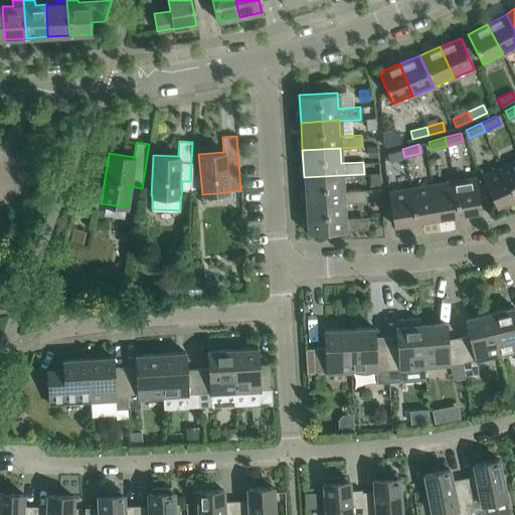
[(404,157),(402,149),(386,153),(388,162),(404,157)]
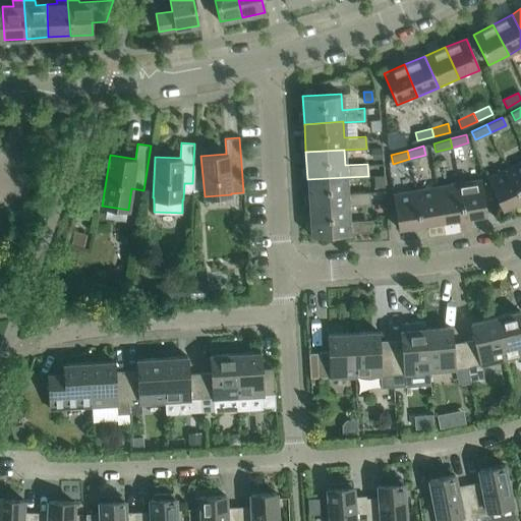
[(520,161),(507,168),(520,197),(520,161)]
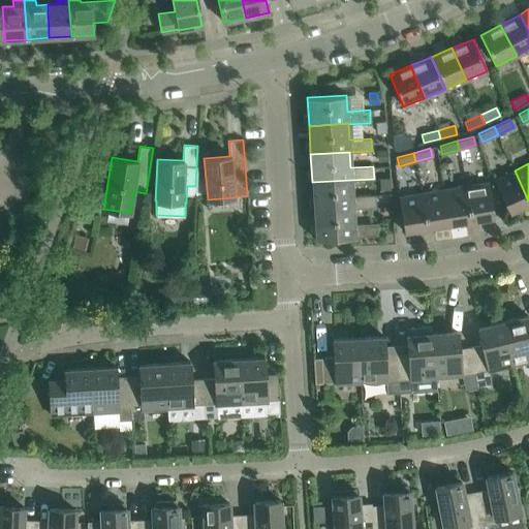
[(528,205),(528,200),(515,170),(494,180),(509,212),(524,206),(525,207),(528,205)]
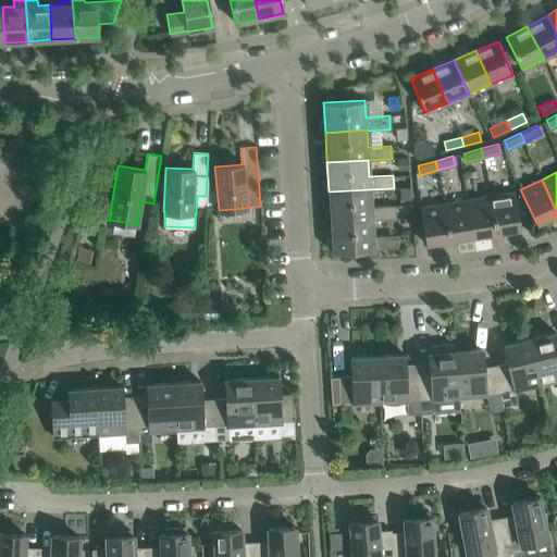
[(410,199),(410,187),(399,187),(399,200),(410,199)]
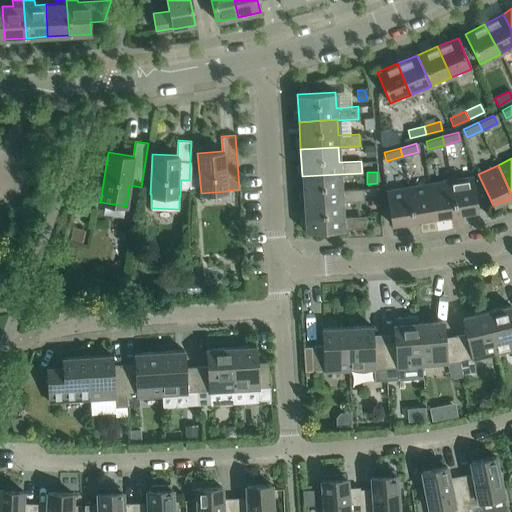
[(341,190),(340,174),(302,176),(304,204),(342,201),(342,202),(364,200),(363,188),(341,190)]
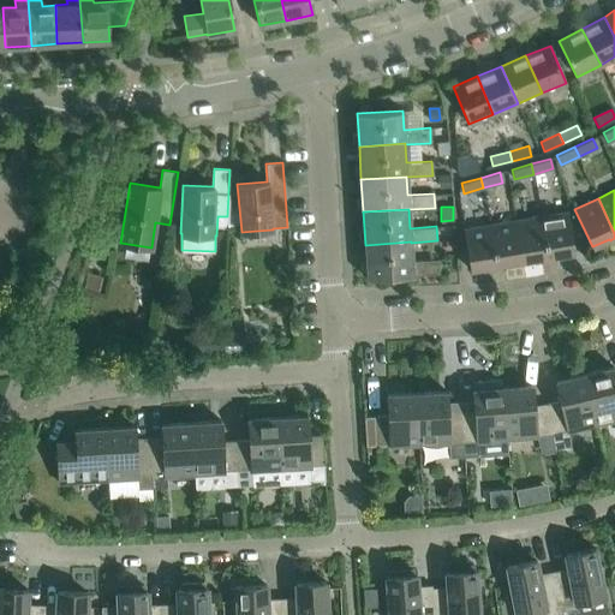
[(567,212),(541,216),(548,258),(555,257),(555,256),(573,252),(567,212)]
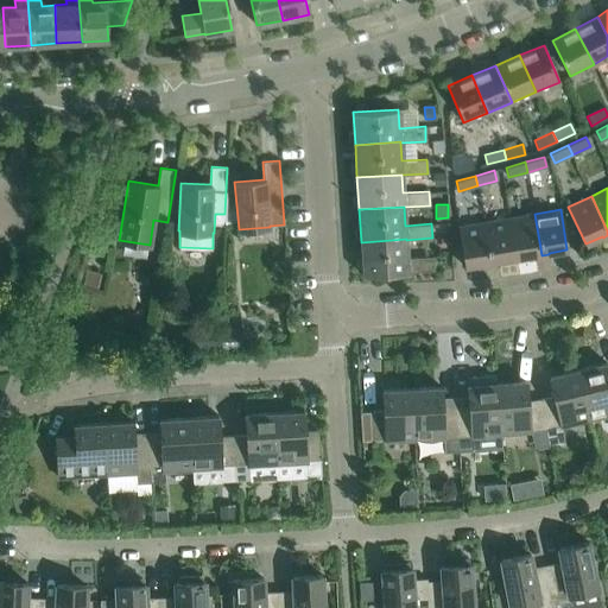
[(542,255),(534,214),(508,217),(515,258),(533,255),(533,258),(542,255)]
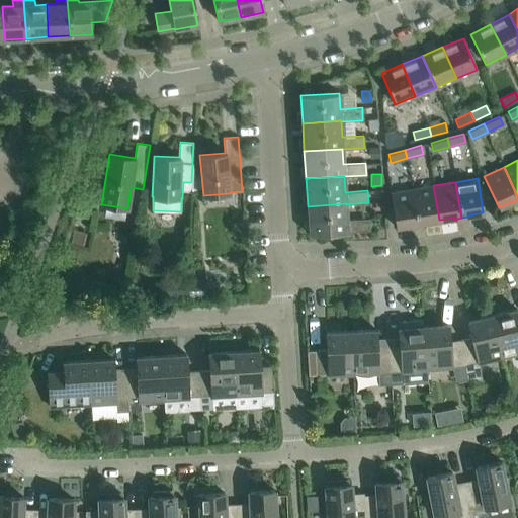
[(439,220),(433,185),(412,189),(418,226),(425,224),(424,223),(439,220)]
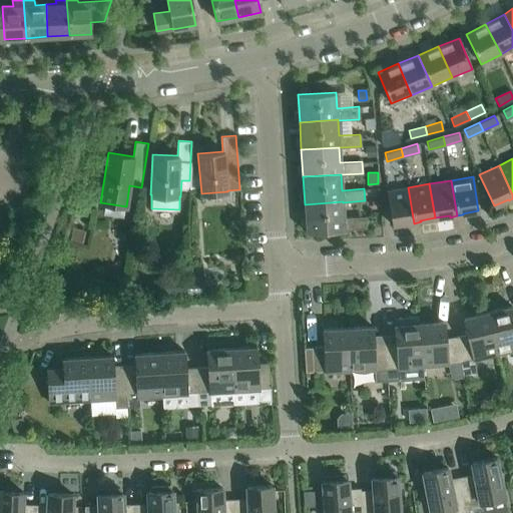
[(414,223),(408,187),(386,190),(392,224),(407,222),(407,224),(414,223)]
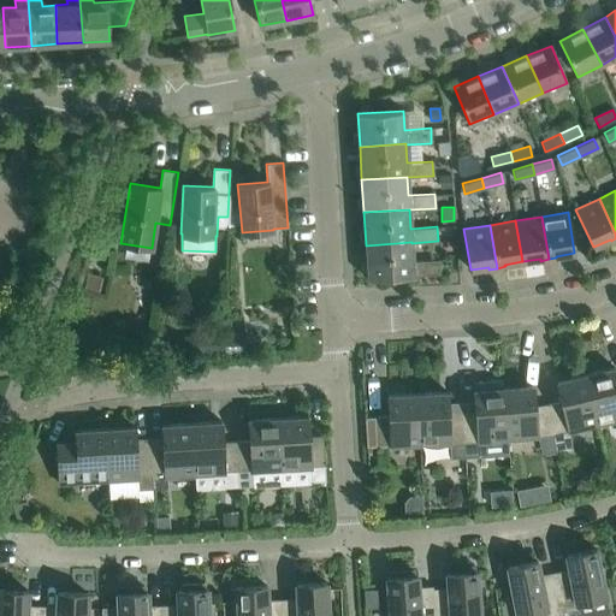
[(413,261),(412,243),(412,242),(366,246),(367,279),(439,274),(438,260),(413,261)]
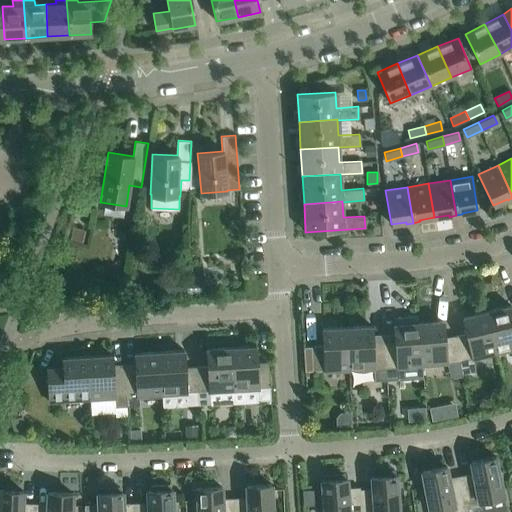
[(72,228),(69,240),(81,242),(84,231),(72,228)]
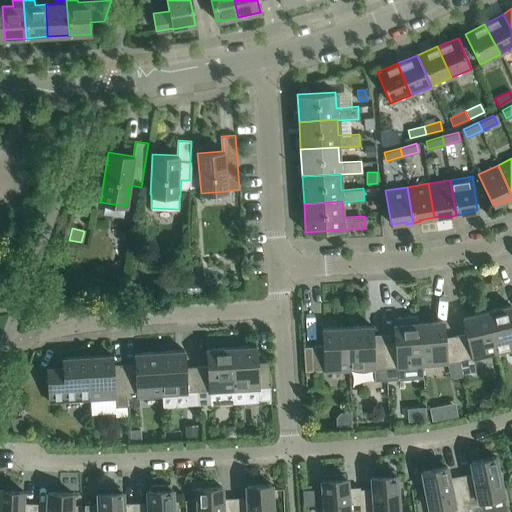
[(105,275),(91,276),(91,288),(105,287),(105,275)]
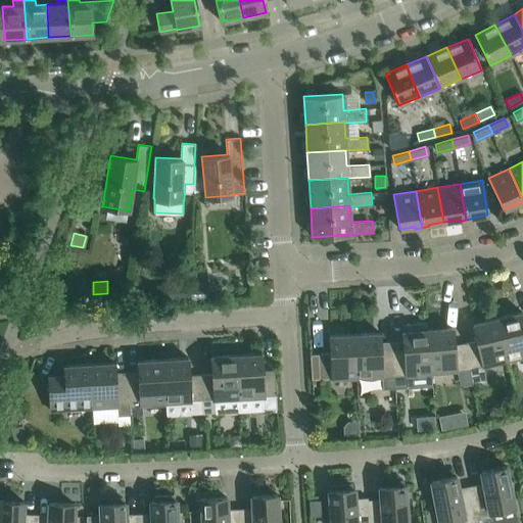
[(146,286),(135,286),(136,299),(146,298),(146,286)]
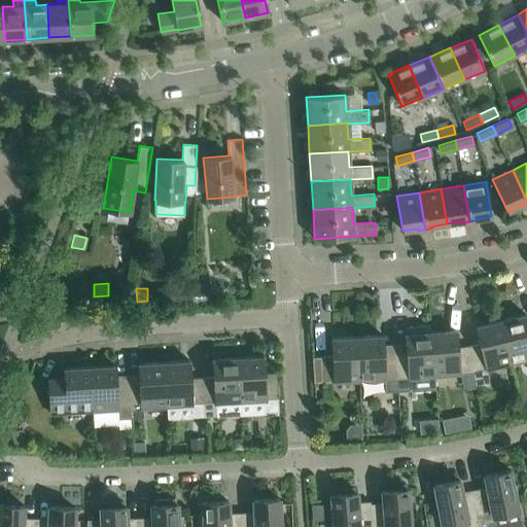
[(526,321),(525,314),(500,320),(511,363),(526,359),(526,321)]
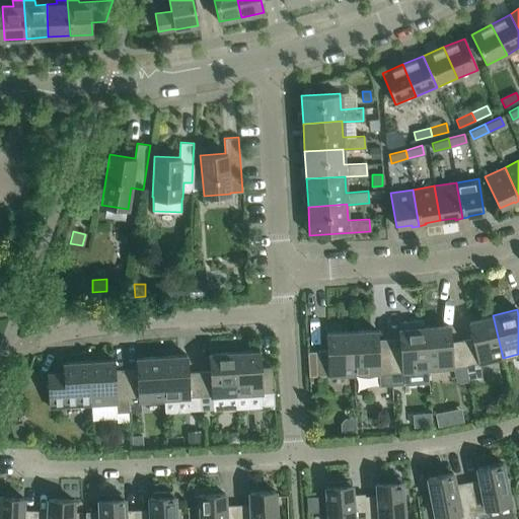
[(503,358),(493,315),(468,321),(472,338),(461,340),(465,366),(468,381),(482,379),(478,364),(503,358)]
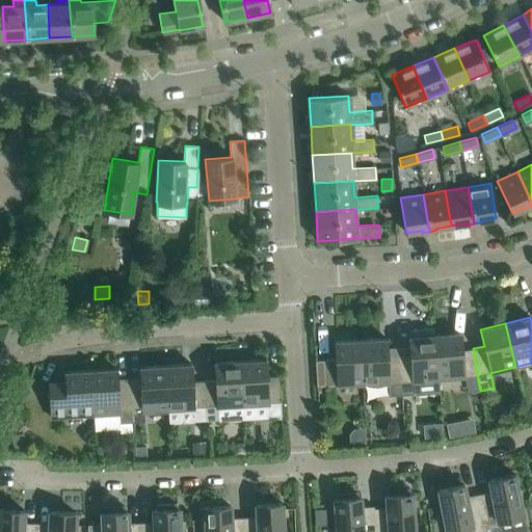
[(437,380),(434,335),(433,327),(432,327),(432,328),(408,330),(409,337),(408,337),(410,354),(398,355),(401,395),(414,394),(413,382),(437,380)]
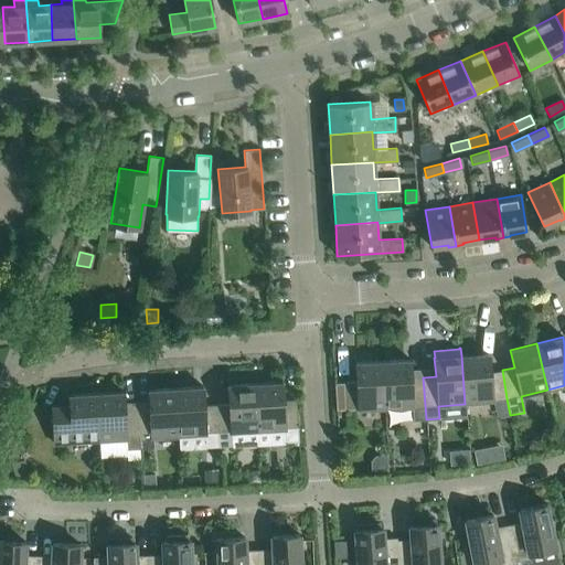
[(488,353),(461,355),(465,404),(492,402),(492,401),(507,398),(502,370),(490,372),(488,353)]
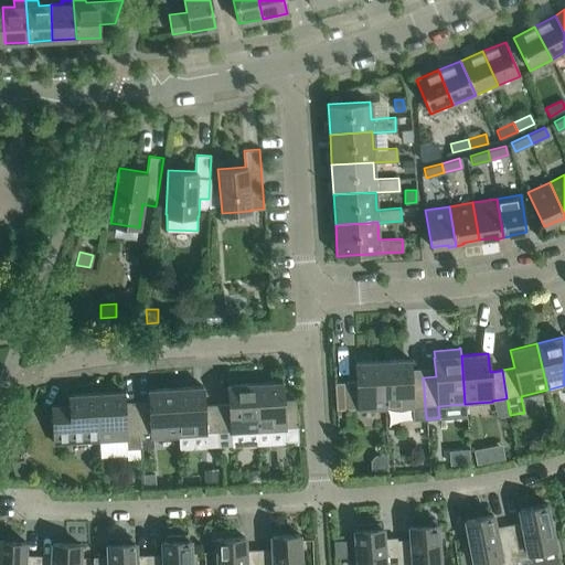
[(409,360),(382,361),(385,409),(412,407),(413,420),(426,419),(423,377),(411,379),(409,360)]
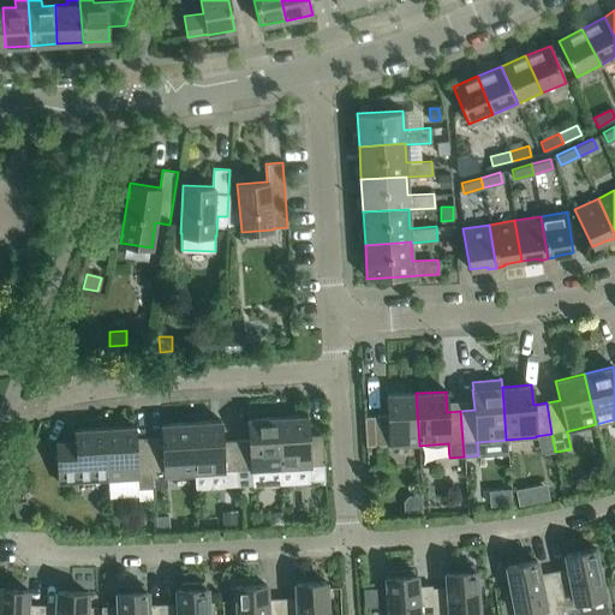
[(419,446),(416,393),(387,394),(388,415),(364,416),(365,447),(389,446),(389,447),(419,446)]
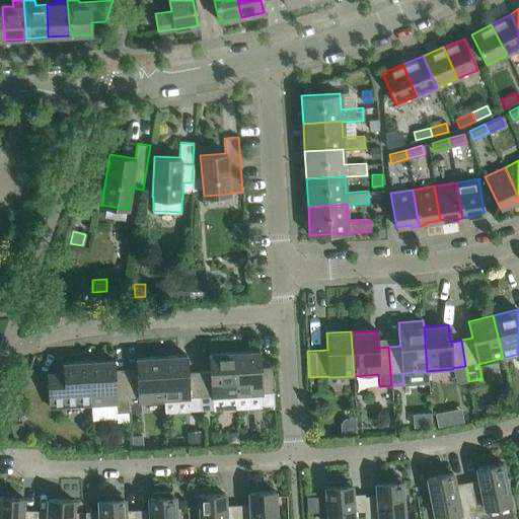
[(258,351),(234,352),(236,396),(262,394),(262,405),(274,405),(272,367),(260,368),(258,351)]
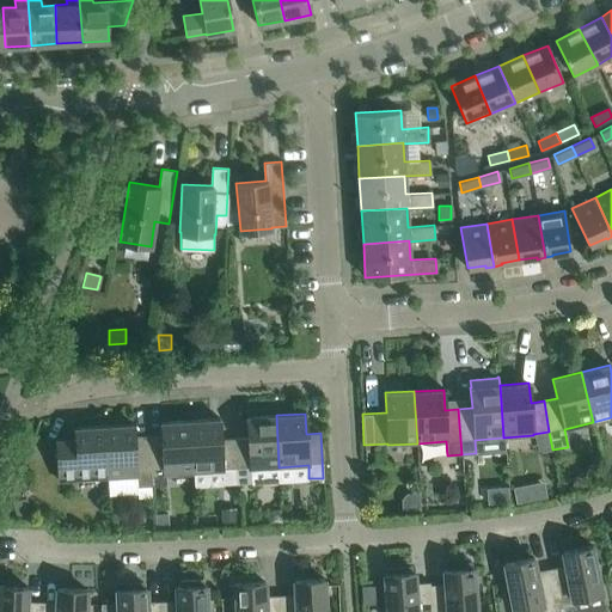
[(279,467),(276,415),(246,417),(248,438),(234,438),(237,484),(251,483),(250,469),(279,467)]
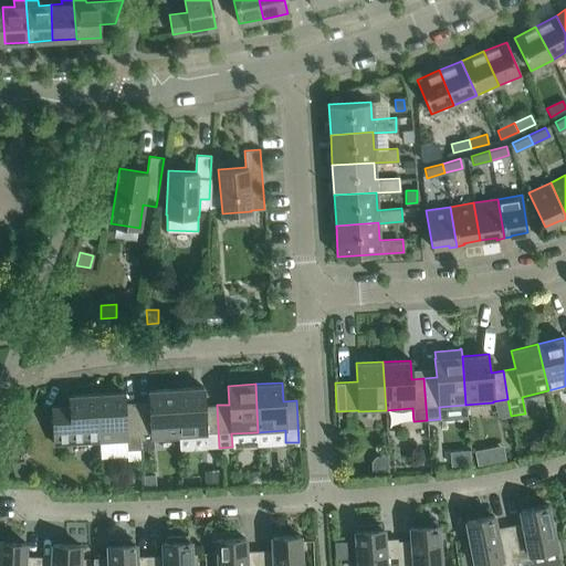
[(202,387),(176,389),(178,437),(206,436),(206,448),(219,448),(217,405),(205,406),(202,387)]
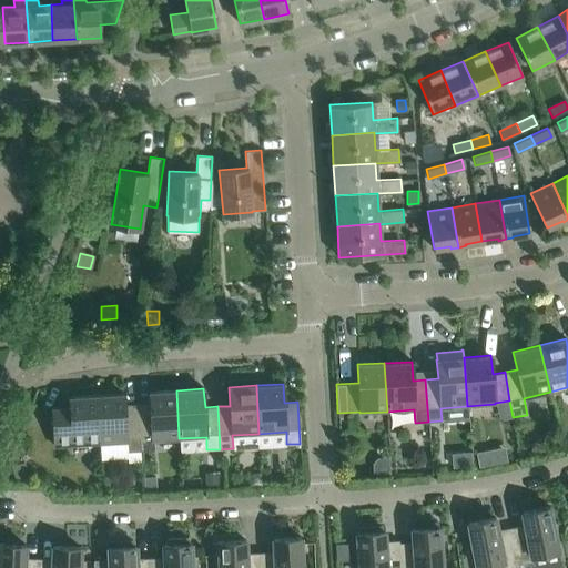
[(179,438),(176,391),(149,392),(150,411),(138,412),(139,439),(152,438),(152,440),(179,438)]
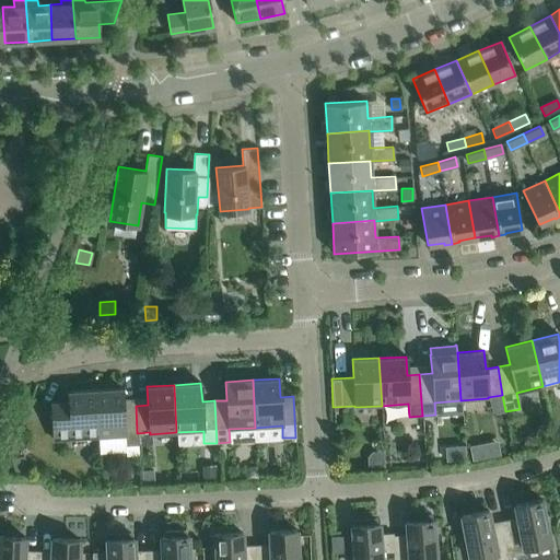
[(121,387),(95,389),(97,438),(125,435),(125,434),(137,433),(136,406),(124,407),(121,387)]
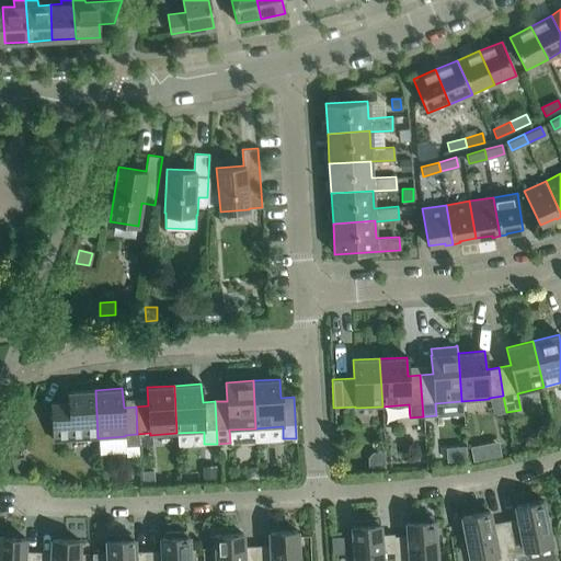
[(98,438),(95,390),(68,391),(69,411),(57,411),(58,439),(71,438),(71,439),(98,438)]
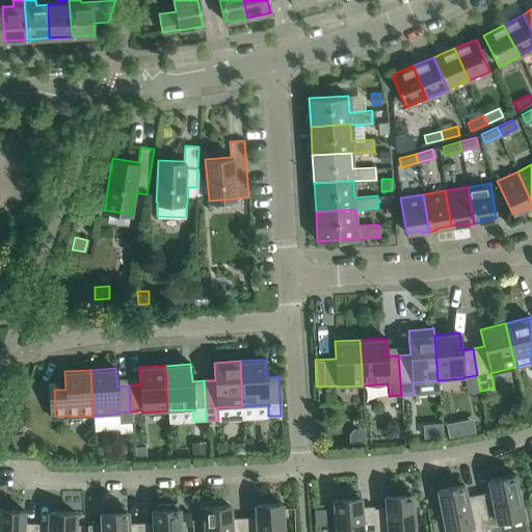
[(23,431),(10,435),(14,447),(26,444),(23,431)]
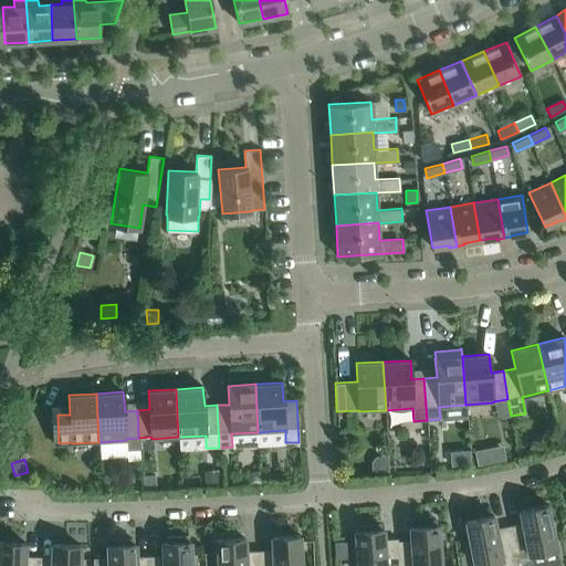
[(251,471),(248,477),(248,484),(260,483),(260,470),(251,471)]
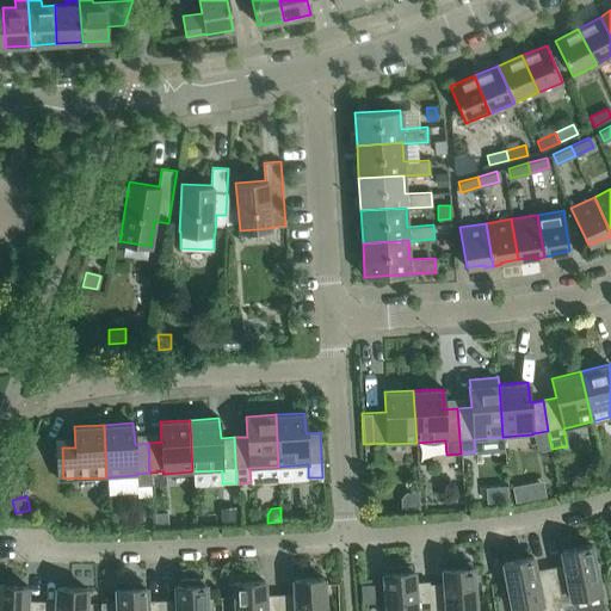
[(565,569),(550,572),(557,610),(557,608),(573,604),(572,597),(600,592),(591,544),(561,550),(565,569)]
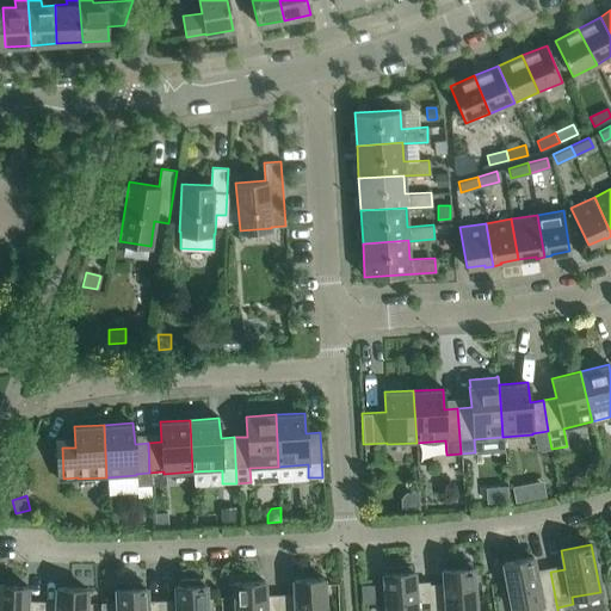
[(503,562),(512,610),(557,610),(550,572),(536,575),(532,556),(503,562)]
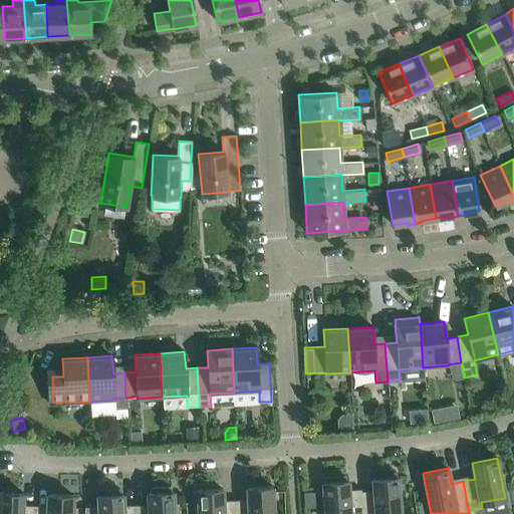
[(373,494),(361,495),(362,513),(400,513),(398,477),(372,478),(373,494)]
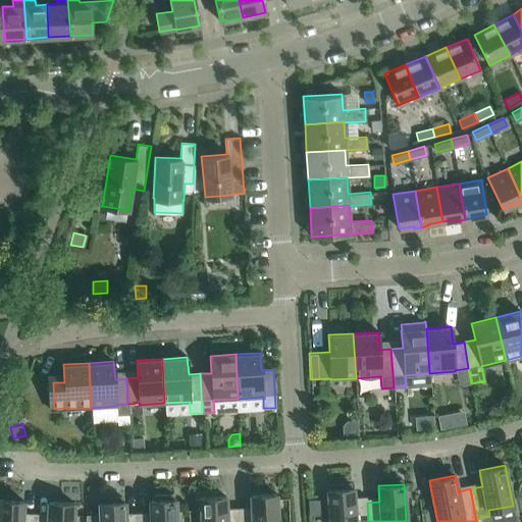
[(327,489),(328,499),(329,521),(368,521),(367,503),(354,504),(353,487),(327,489)]
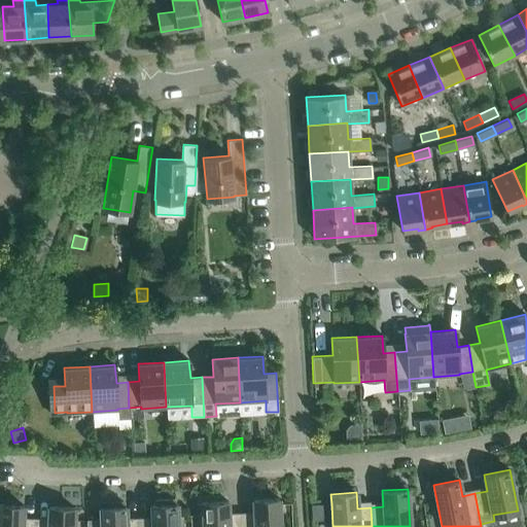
[(253,516),(241,517),(241,526),(280,526),(279,498),(253,500),(253,516)]
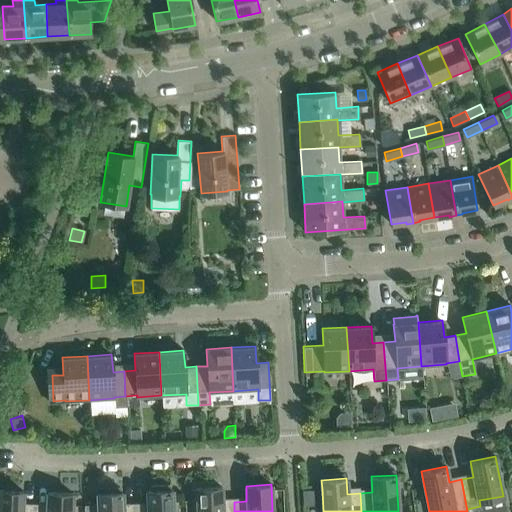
[(172,511),(172,489),(170,489),(170,485),(149,486),(150,490),(147,491),(147,506),(135,507),(135,511),(172,511)]
